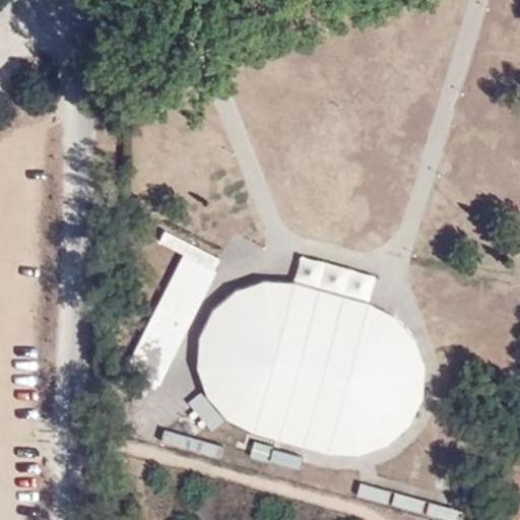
[(223,262),(164,233),(156,247),(184,260),(136,360),(168,375),(223,262)]
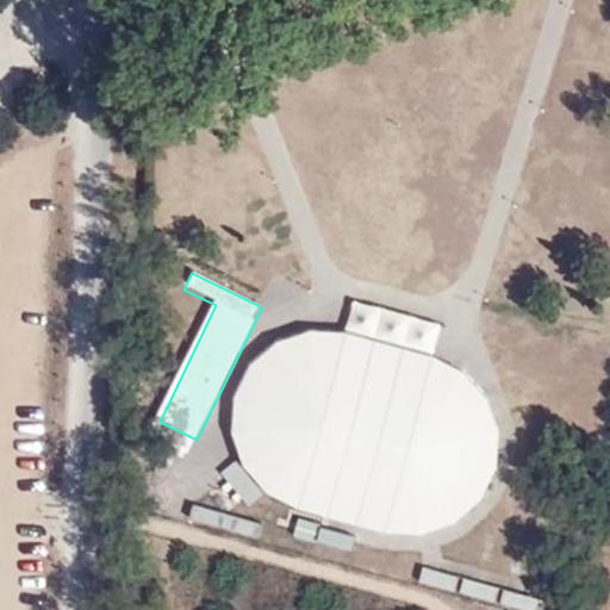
[(352,300),(343,331),(307,329),(274,341),(247,363),(232,394),(229,431),(240,464),(263,491),(296,509),(381,530),(417,533),(453,522),(479,498),(495,466),(496,430),(485,397),(461,371),(429,354),(437,323),(352,300)]
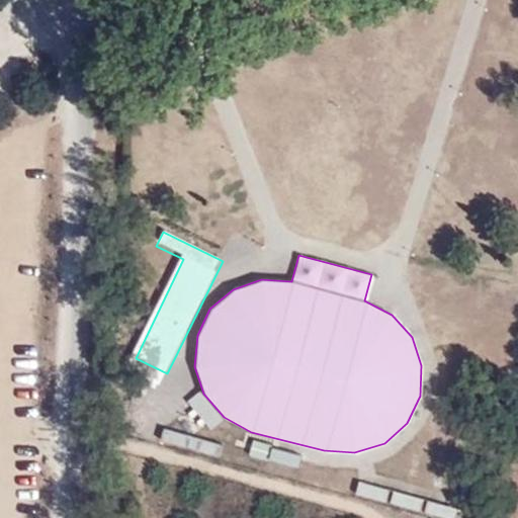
[(222,419),(199,391),(187,401),(209,428),(222,419)]
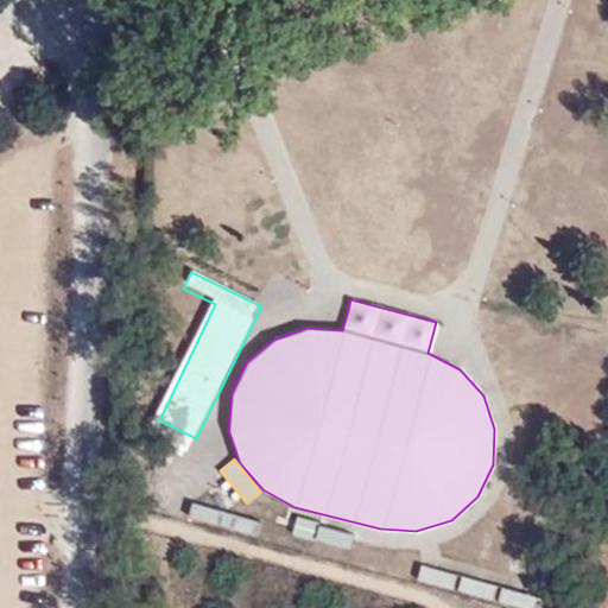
[(320,523),(298,515),(292,533),(315,539),(316,537),(350,549),(355,534),(320,524),(320,523)]
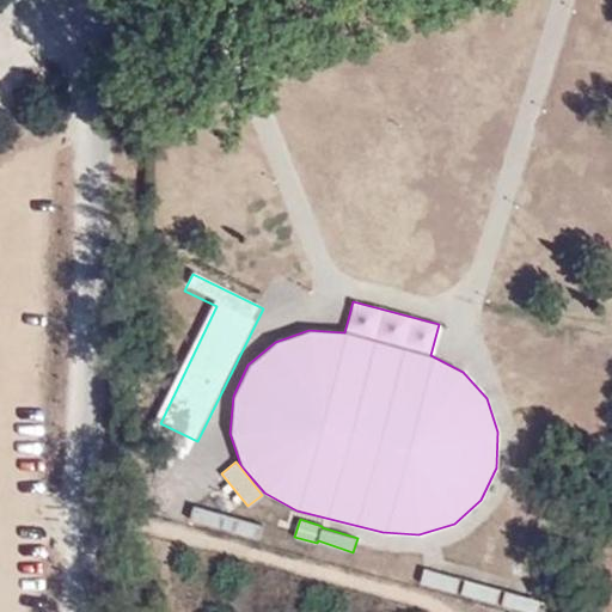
[(460,579),(426,569),(421,582),(456,592),(460,579)]
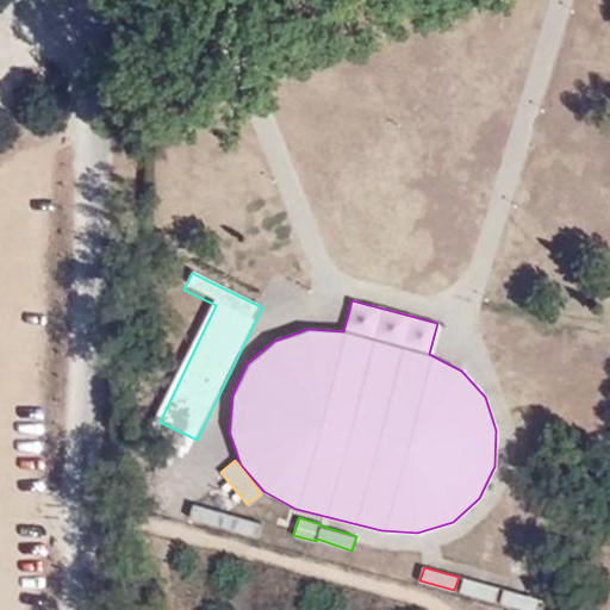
[(498,587),(464,578),(460,591),(495,601),(498,587)]
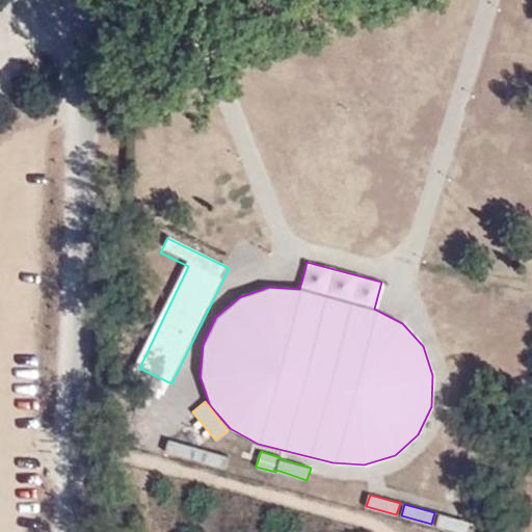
[(461,531),(466,521),(439,513),(435,525),(461,531)]
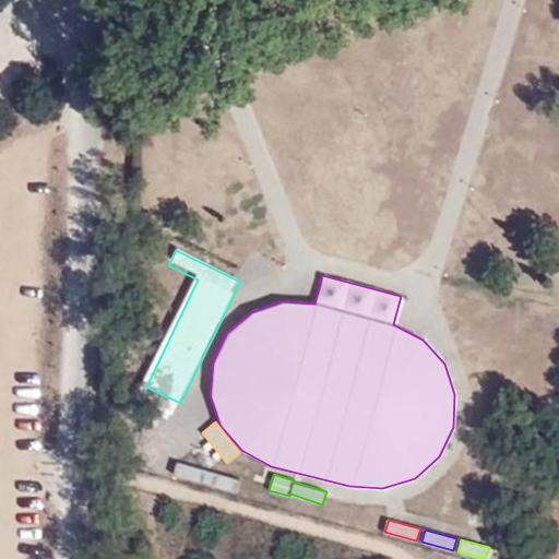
All buildings are outlined.
